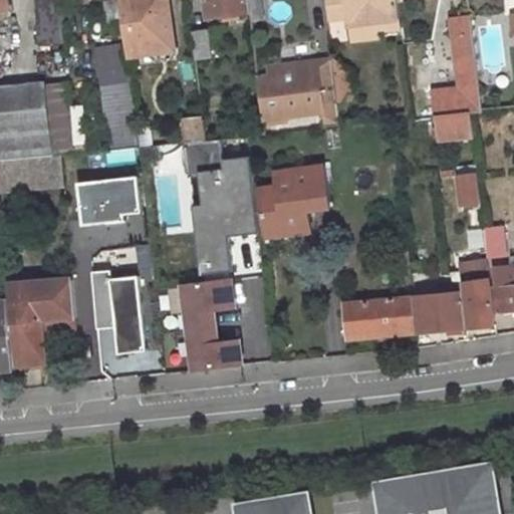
[(33,0),(37,52),(63,50),(59,0),(33,0)]
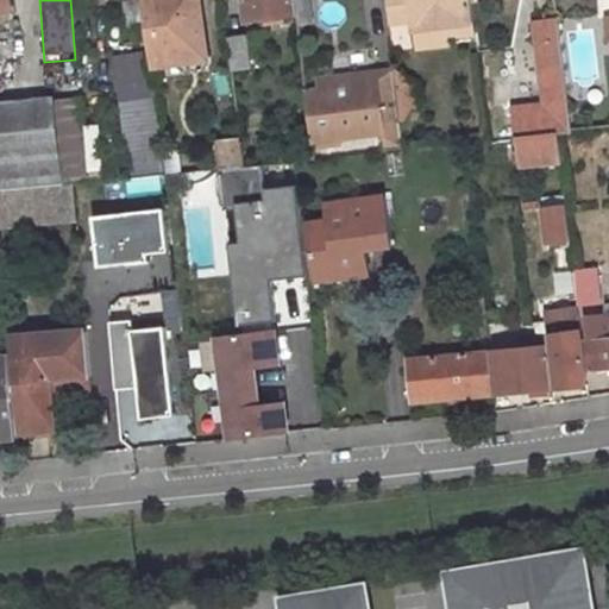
[(196,32),(192,0),(169,0),(168,0),(167,0),(140,0),(140,2),(144,31),(148,61),(175,57),(177,61),(181,63),(200,61),(205,52),(203,46),(203,43),(202,37),(196,32)]
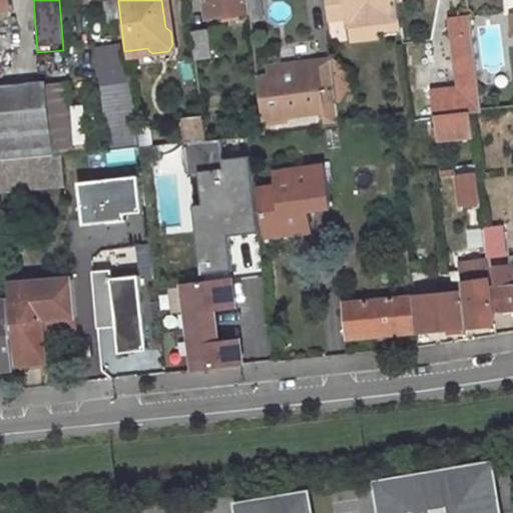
[(246,0),(202,0),(206,20),(220,19),(232,17),(248,16),(246,0)]
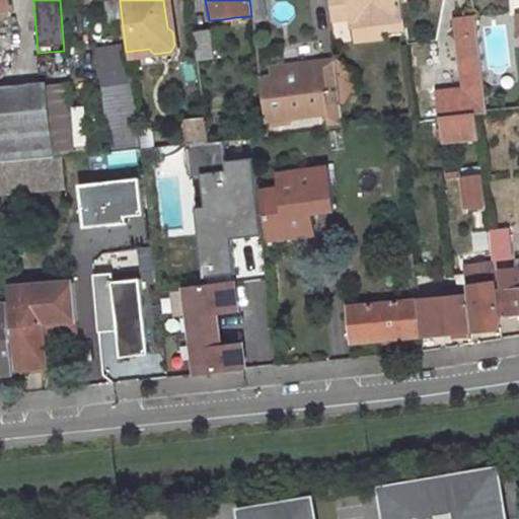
[(326,0),(330,26),(339,25),(336,3),(354,1),(354,0),(326,0)]
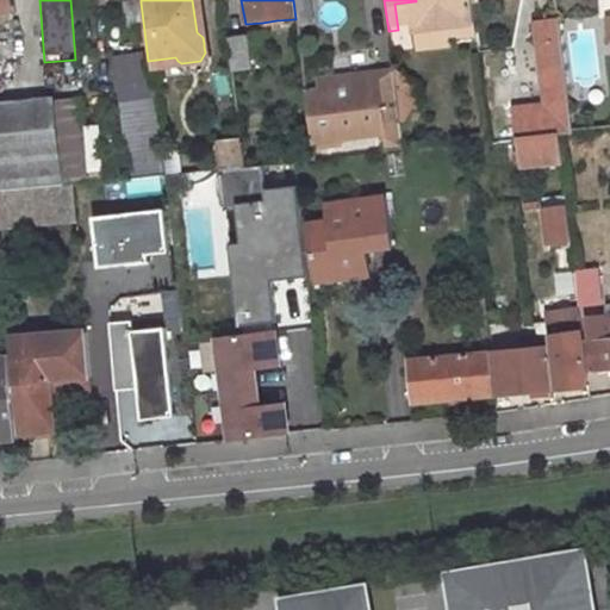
[(416,0),(416,1),(394,4),(398,30),(415,27),(416,37),(447,33),(449,51),(475,48),(471,1),(470,0),(416,0)]
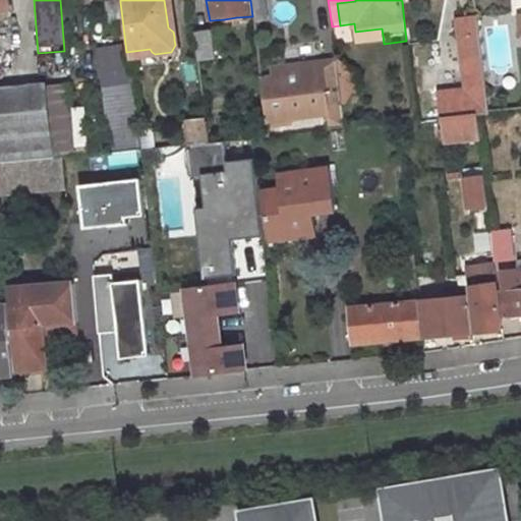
[(120,2),(103,5),(107,29),(123,26),(120,2)]
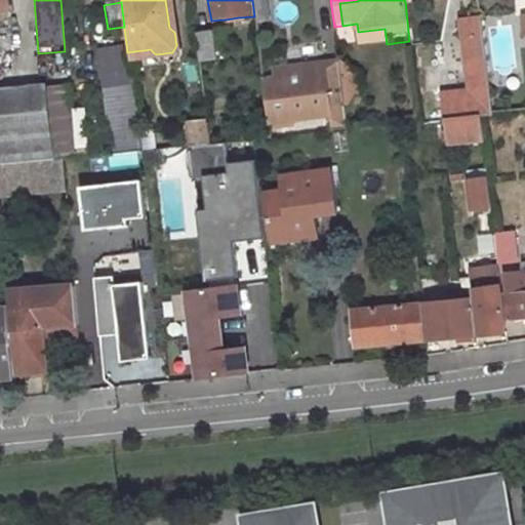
[(227,26),(239,26),(238,17),(226,19),(227,26)]
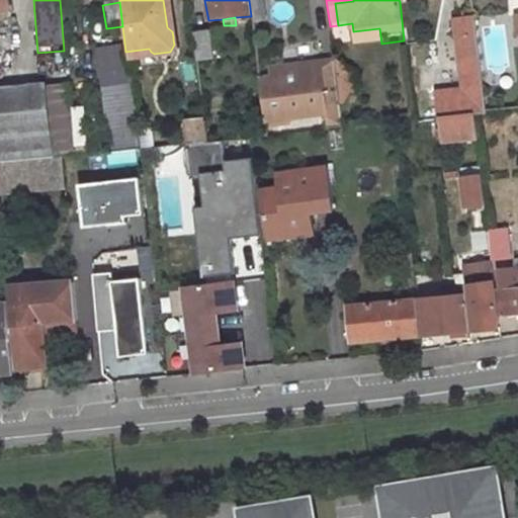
[(451,25),(455,68),(478,65),(472,23),(451,25)]
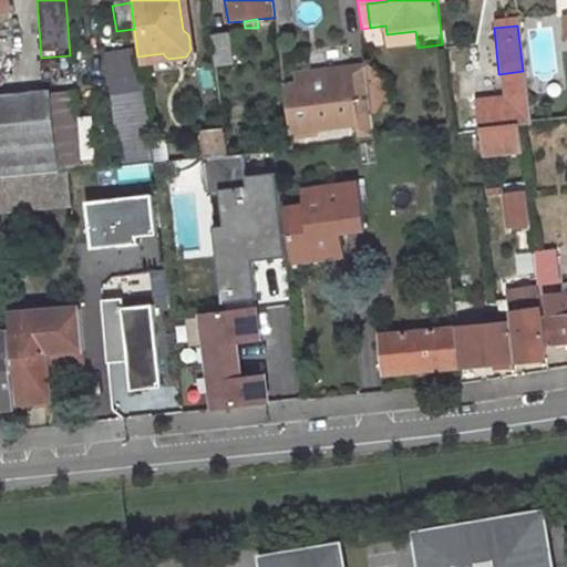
[(389,51),(418,48),(415,31),(387,34),(389,51)]
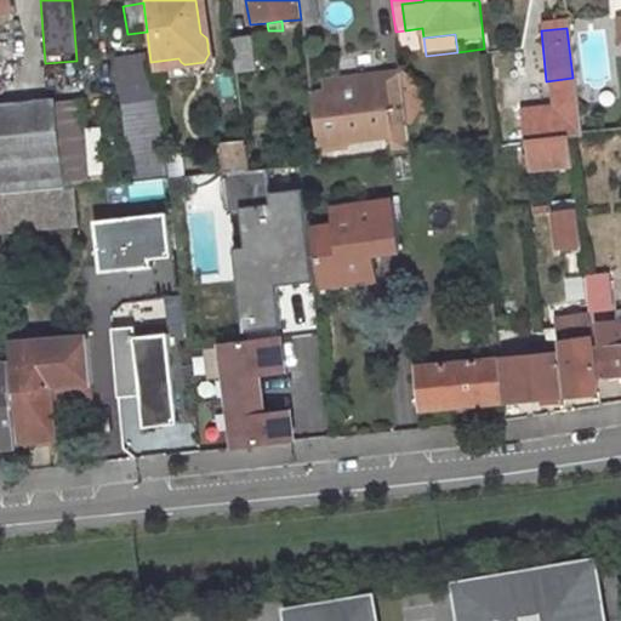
[(252,73),(248,40),(231,43),(234,75),(252,73)]
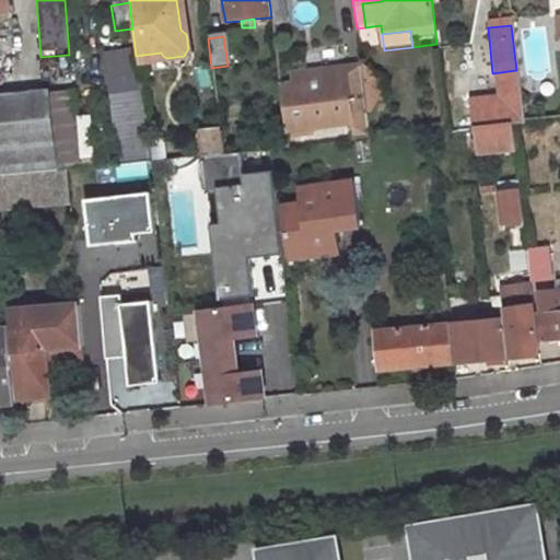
[(521,105),(516,70),(492,73),(497,107),(521,105)]
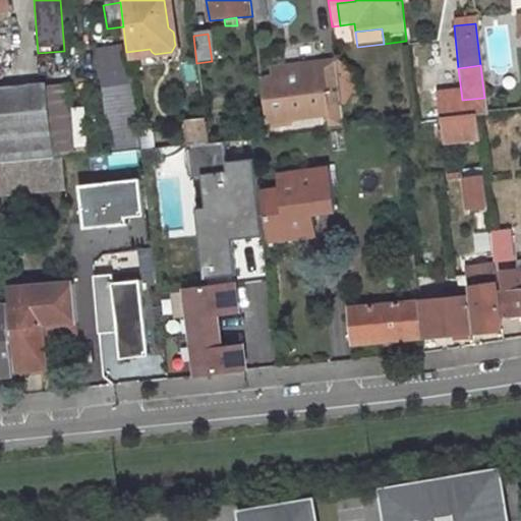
[(265,124),(325,118),(325,107),(341,106),(338,74),(321,75),(320,68),(273,71),(274,81),(259,82),(265,124)]
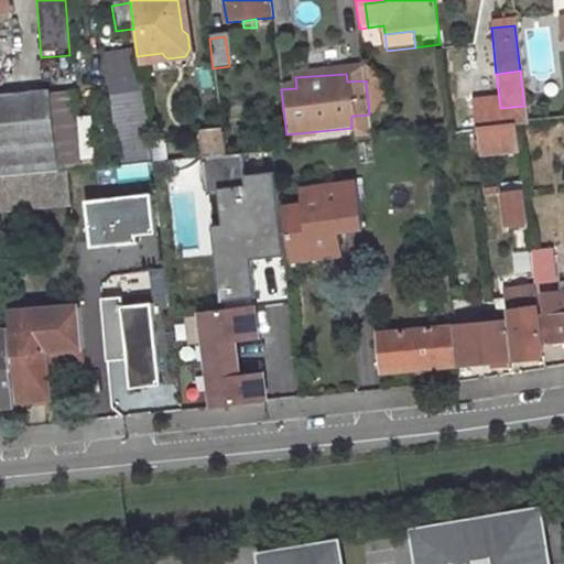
[(49,95),(0,99),(0,180),(56,174),(49,95)]
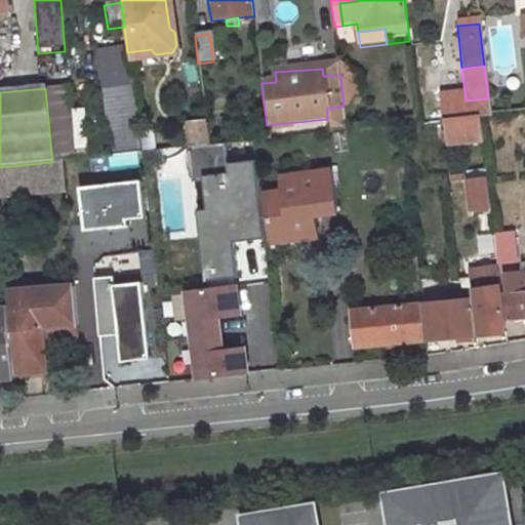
[(466,101),(442,102),(444,124),(453,124),(480,121),(490,120),(488,98),(466,101)]
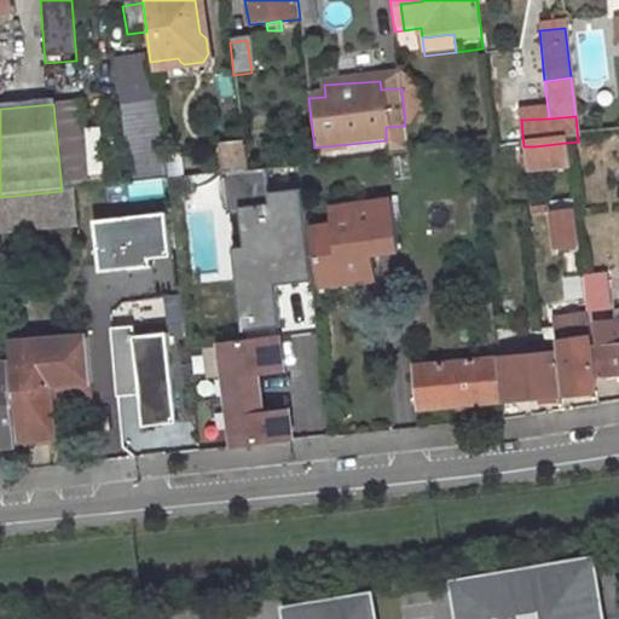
[(537,172),(568,168),(566,143),(534,146),(537,172)]
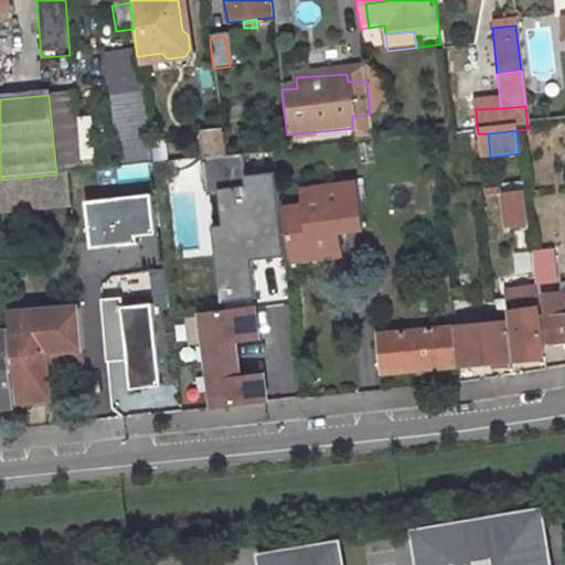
[(222,131),(198,135),(201,162),(226,160),(222,131)]
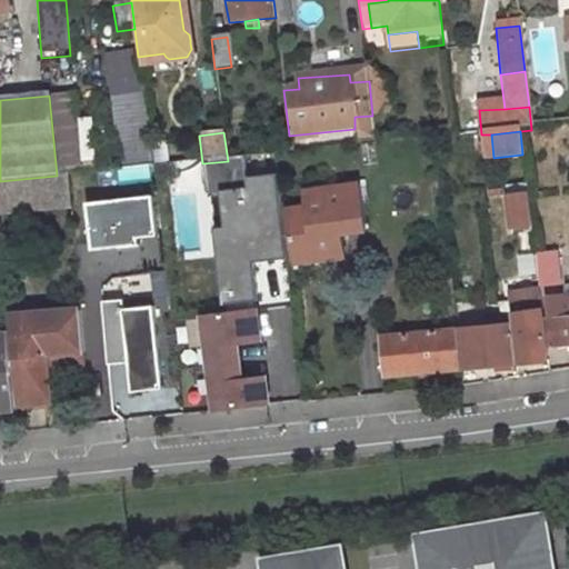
[(483,158),(493,158),(491,135),(481,135),(483,158)]
